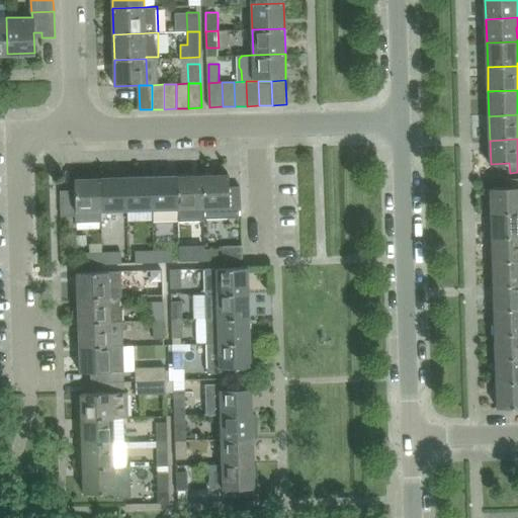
[(229,186),(229,174),(203,175),(204,219),(241,218),(240,186),(229,186)]
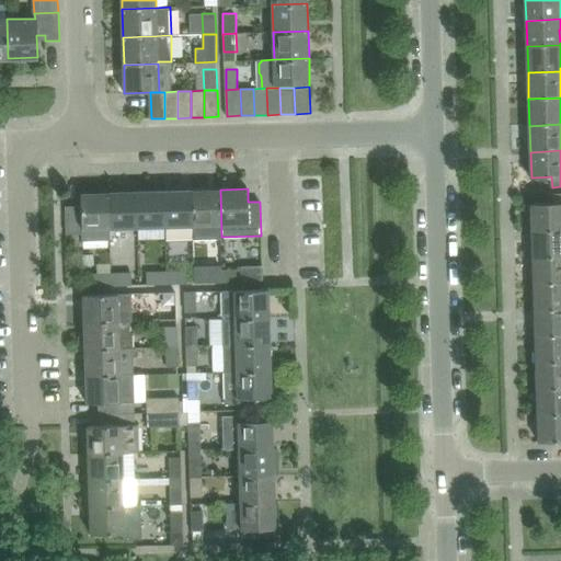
[(220,190),(193,191),(193,225),(194,238),(221,237),(220,190)]
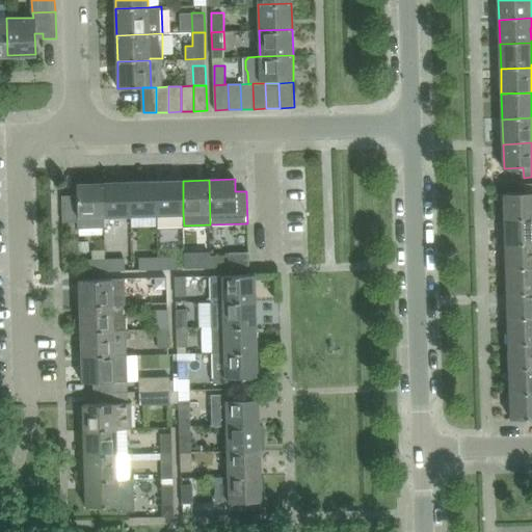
[(157,214),(156,181),(130,182),(131,215),(157,214)]
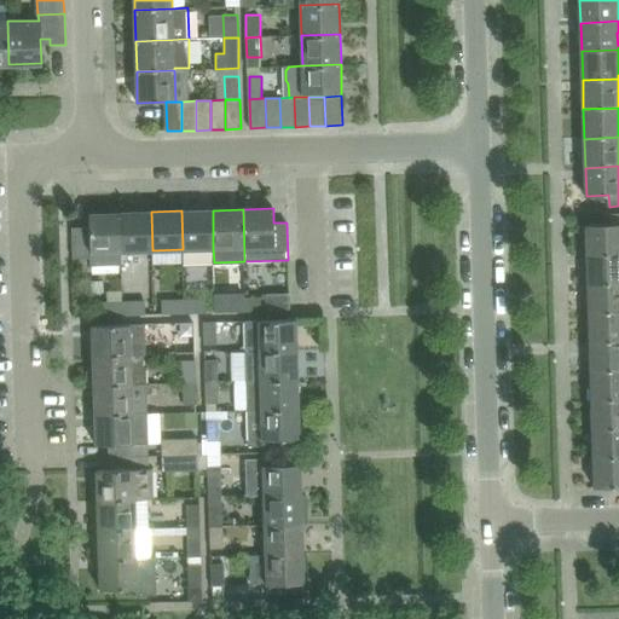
[(213,248),(213,210),(181,210),(183,249),(213,248)]
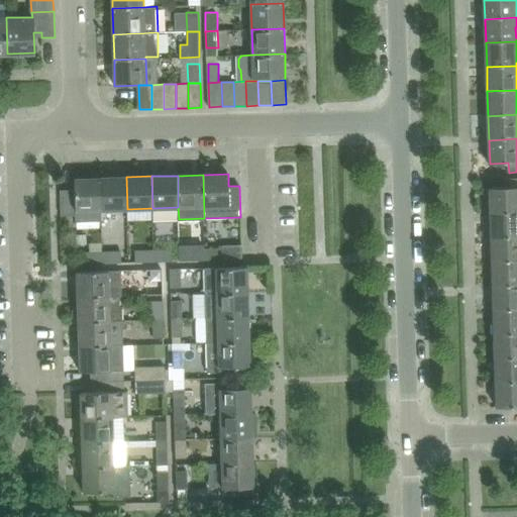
[(127,209),(126,177),(102,178),(102,209),(127,209)]
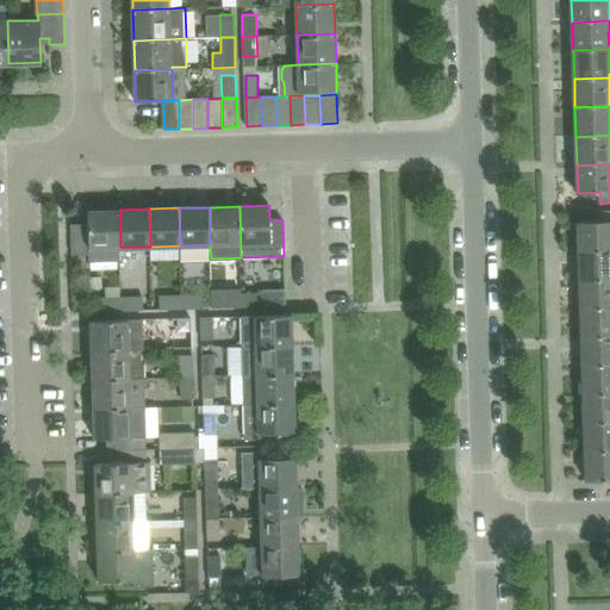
[(120,247),(120,210),(89,211),(89,224),(73,224),(73,255),(91,254),(91,262),(122,261),(120,247)]
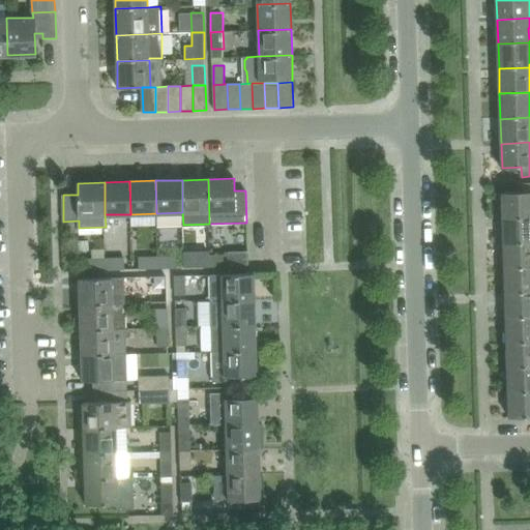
[(529,182),(520,183),(520,193),(502,194),(503,219),(529,217),(529,182)]
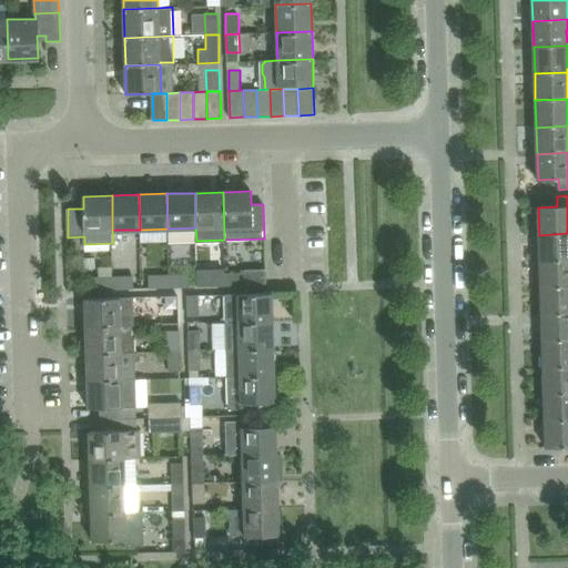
[(567,233),(539,235),(540,260),(567,257),(567,233)]
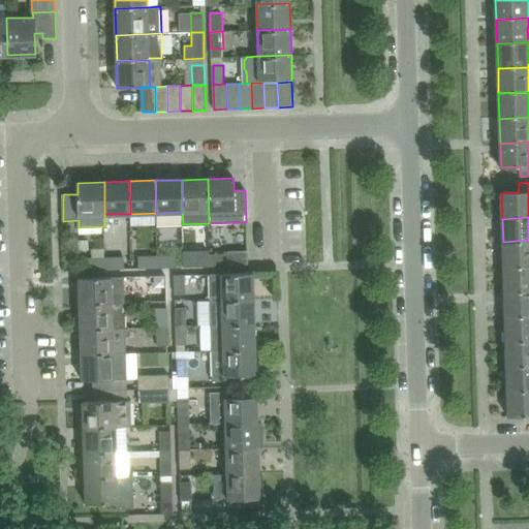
[(528,240),(503,242),(503,266),(528,265),(528,240)]
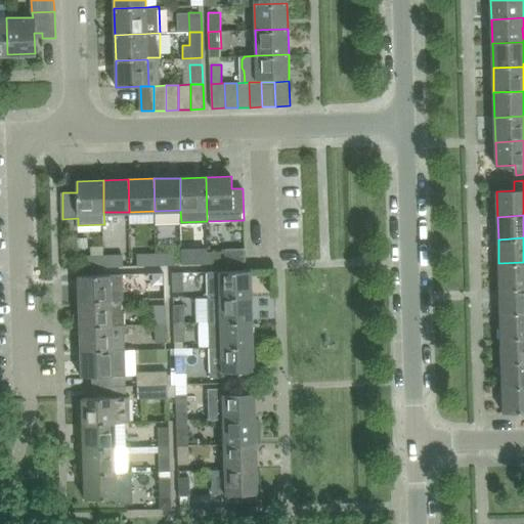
[(181,264),(208,263),(208,252),(207,246),(180,246),(181,264)]
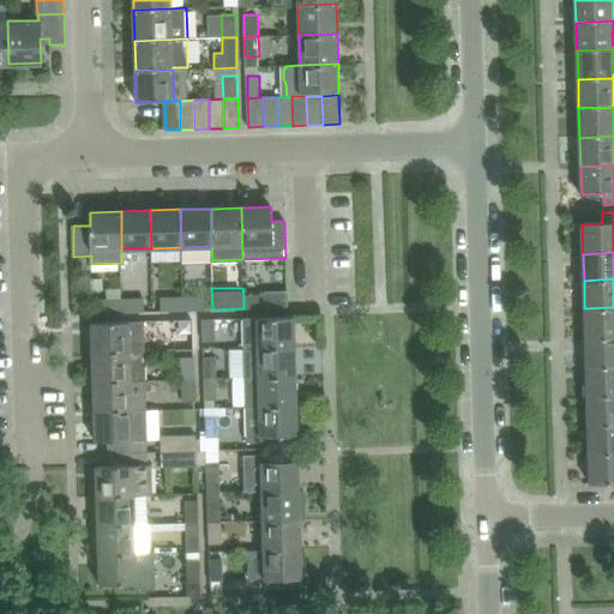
[(265,295),(265,308),(286,308),(286,289),(265,289),(265,295)]
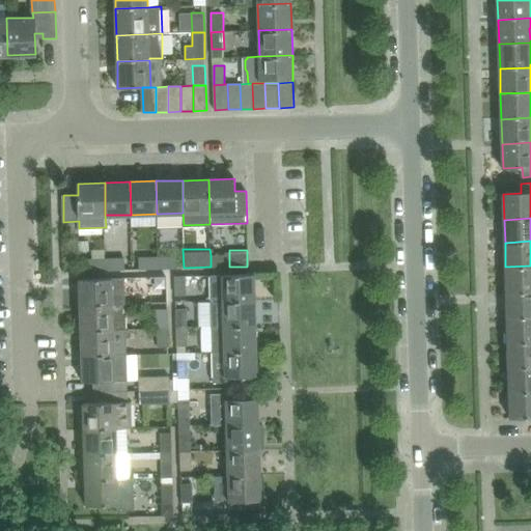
[(229,267),(229,255),(211,255),(211,267),(229,267)]
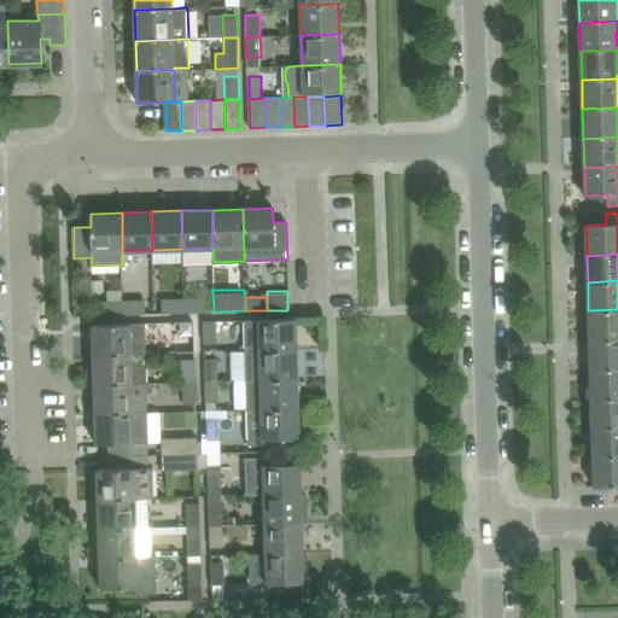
[(185,312),(185,298),(163,298),(163,312),(185,312)]
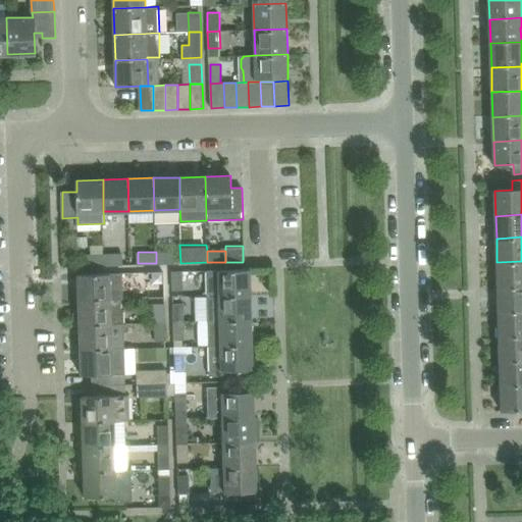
[(174,263),(174,252),(156,252),(156,263),(174,263)]
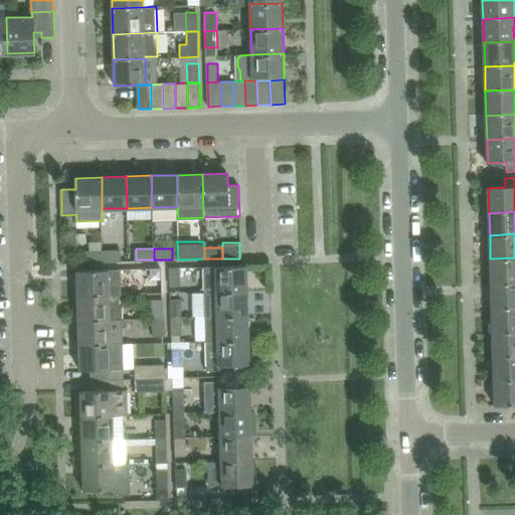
[(104,261),(104,249),(84,249),(86,261),(104,261)]
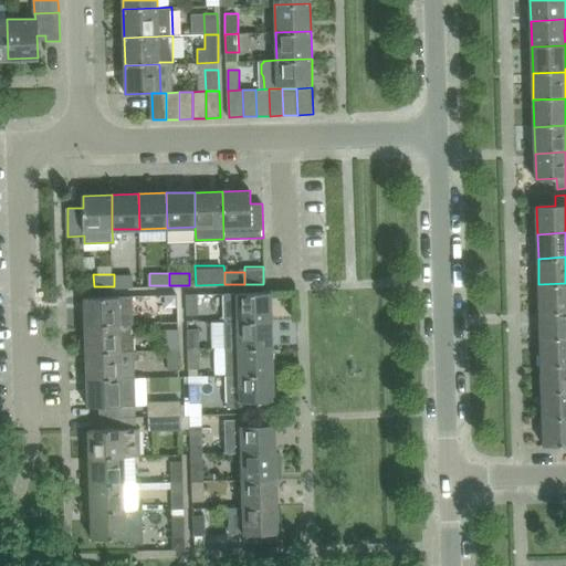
[(133,274),(114,274),(114,286),(134,285),(133,274)]
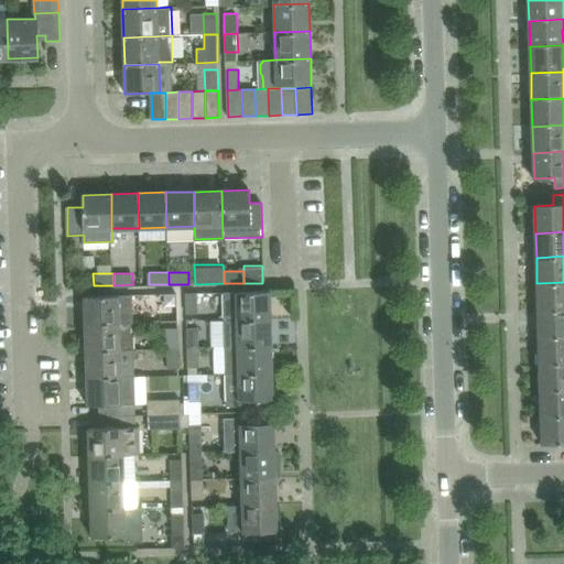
[(563,311),(563,282),(537,283),(537,286),(538,313),(563,311)]
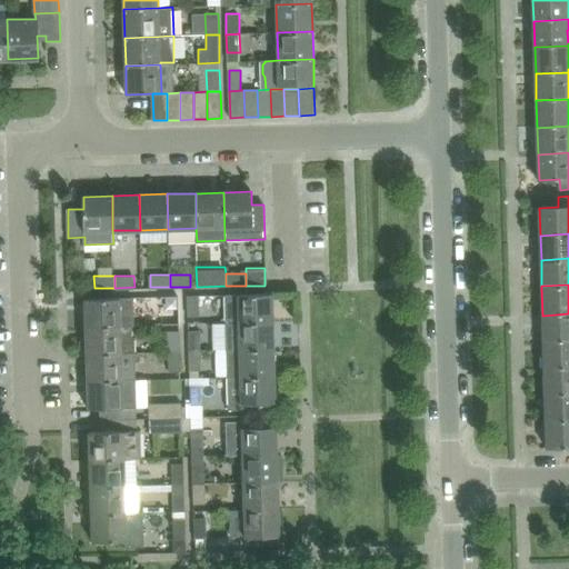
[(273,322),(272,295),(226,297),(226,323),(273,322)]
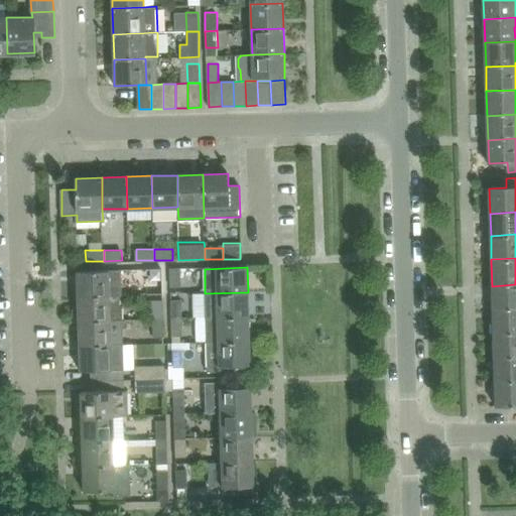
[(161,269),(150,270),(151,287),(162,287),(161,269)]
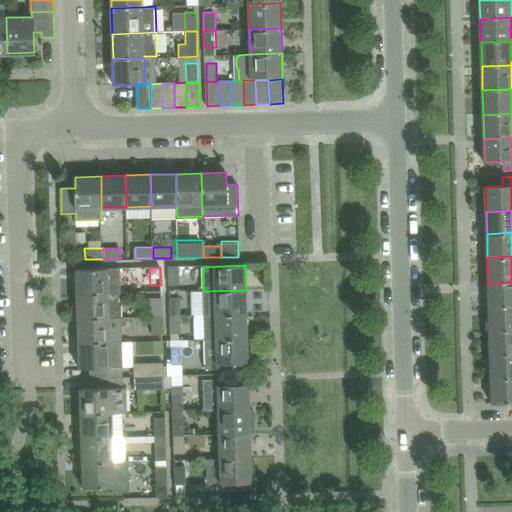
[(179,267),(168,267),(169,285),(180,285),(179,267)]
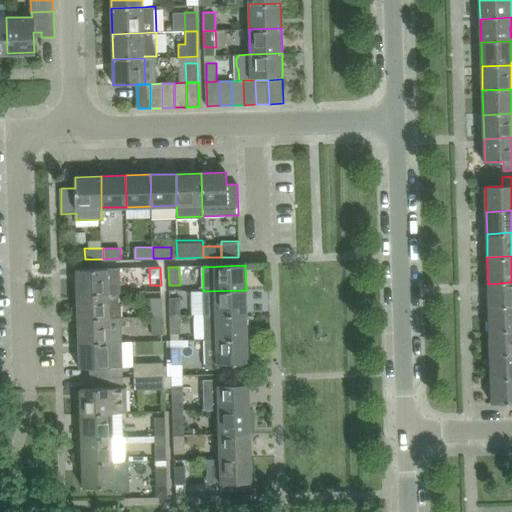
[(108,294),(107,269),(76,270),(77,294),(108,294)]
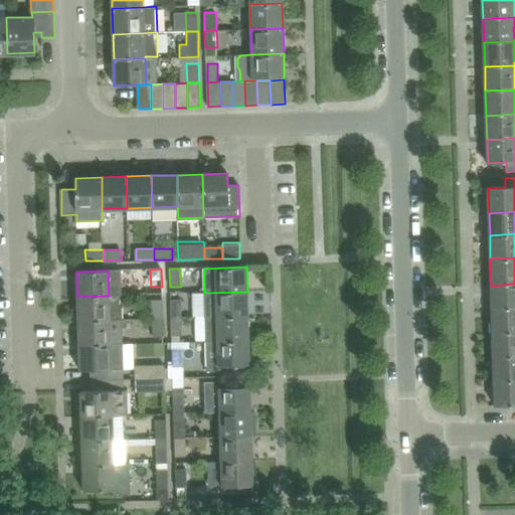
[(514,309),(514,284),(491,286),(492,310),(514,309)]
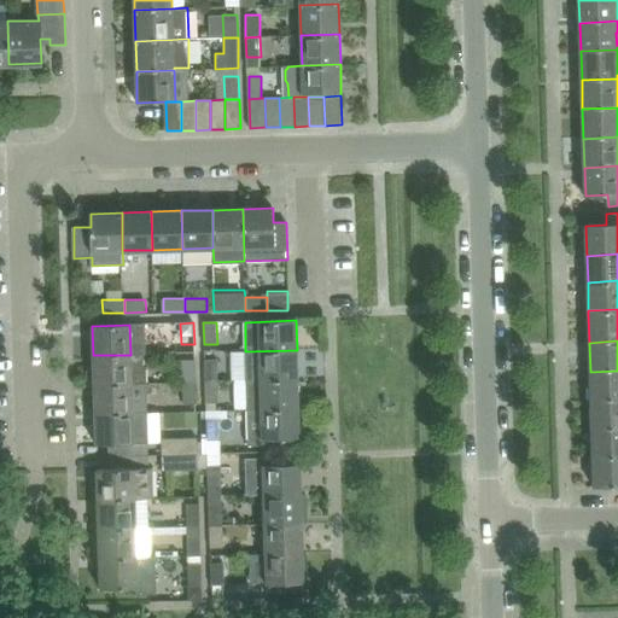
[(297,379),(297,350),(245,351),(246,380),(297,379)]
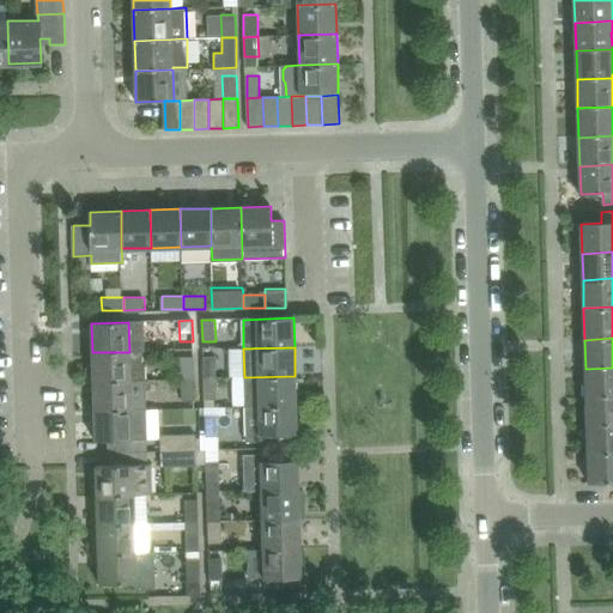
[(143,351),(129,352),(92,352),(93,365),(90,365),(86,369),(86,377),(90,381),(93,381),(145,380),(144,364),(143,364),(143,351)]
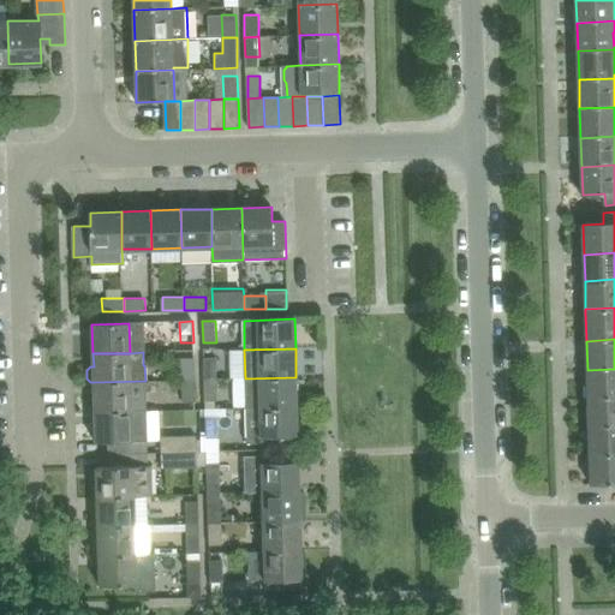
[(195,380),(193,358),(180,358),(181,380),(195,380)]
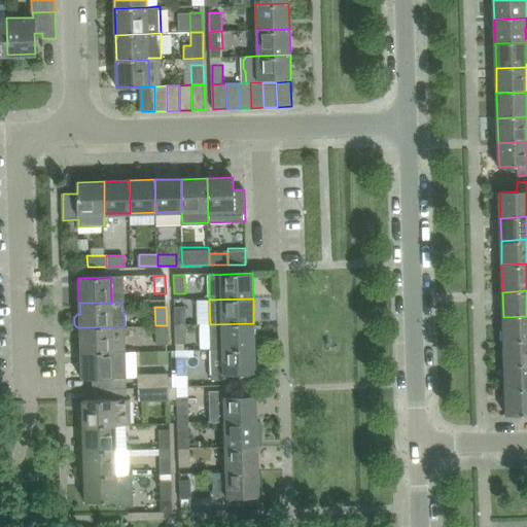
[(185,307),(174,307),(175,325),(185,325),(185,307)]
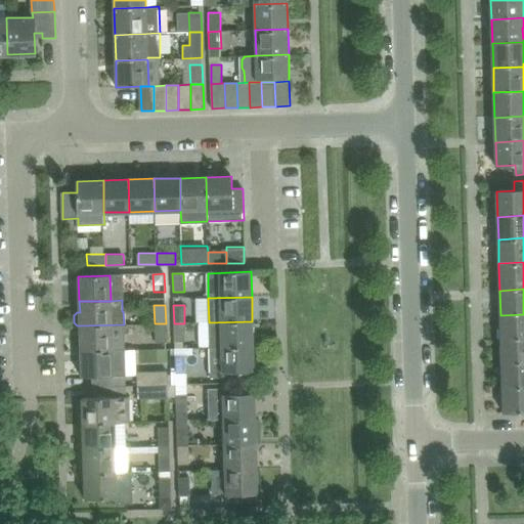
[(523,338),(523,314),(500,315),(501,340),(523,338)]
